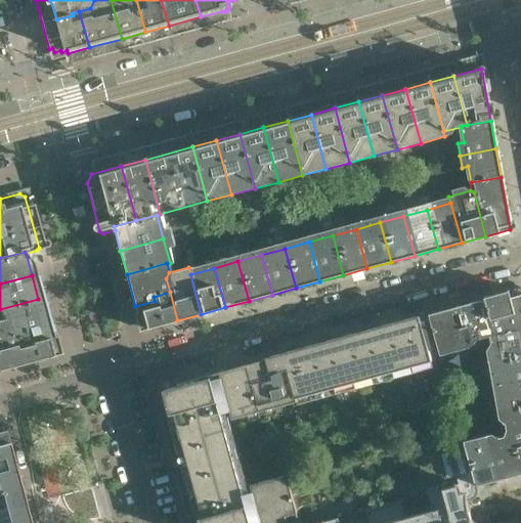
[(520,331),(520,290),(483,300),(493,336),(520,331)]
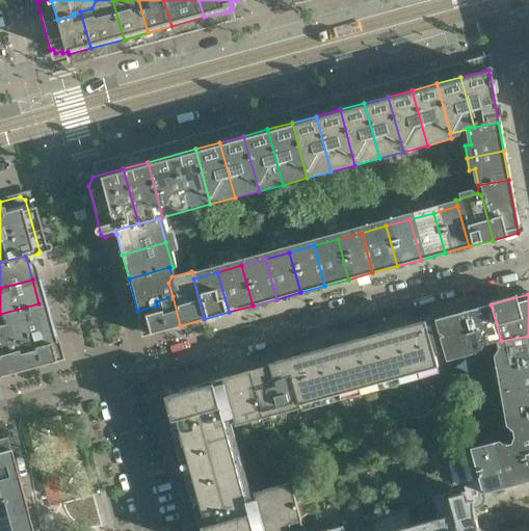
[(180,325),(173,296),(156,301),(157,306),(137,311),(144,336),(180,325)]
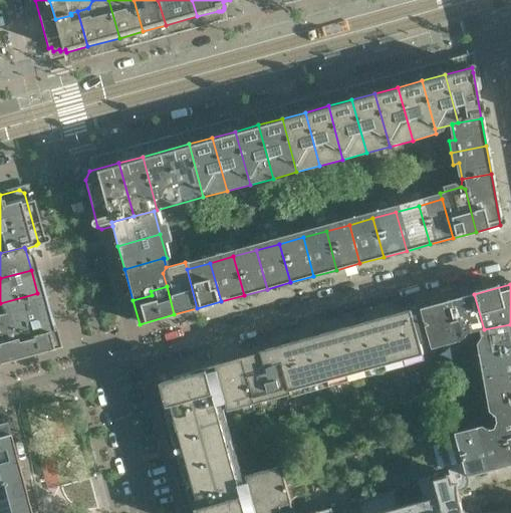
[(45,325),(37,293),(0,303),(0,315),(2,316),(6,330),(22,326),(24,331),(45,325)]
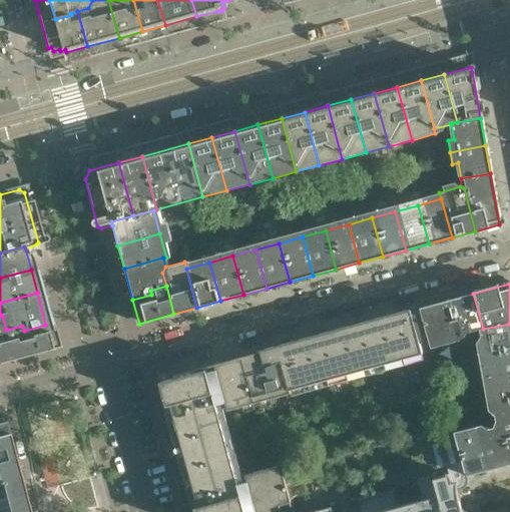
[(483,329),(473,294),(446,301),(456,336),(477,330),(483,329)]
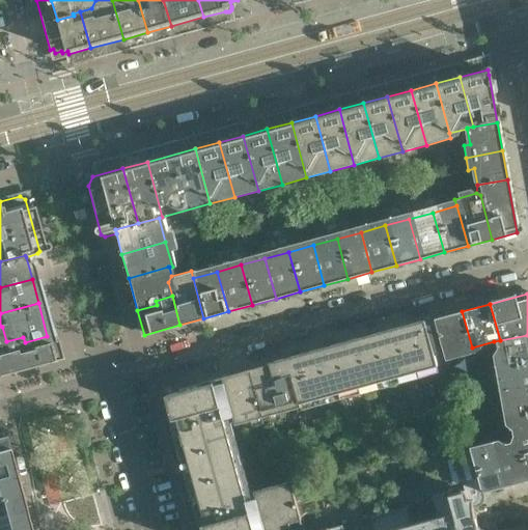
[(472,347),(462,311),(433,319),(443,356),(472,347)]
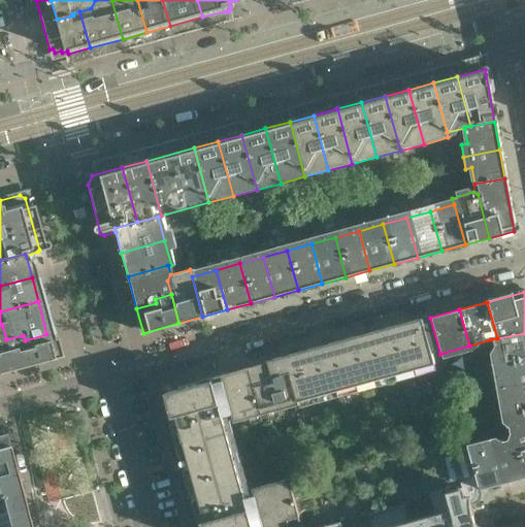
[(297,401),(432,364),(421,323),(420,319),(265,361),(266,363),(245,368),(259,416),(298,405),(297,401)]
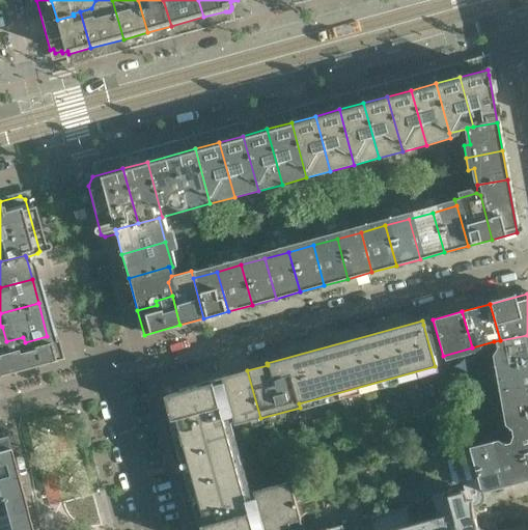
[(0,373),(15,370),(6,341),(2,327),(0,326),(0,373)]
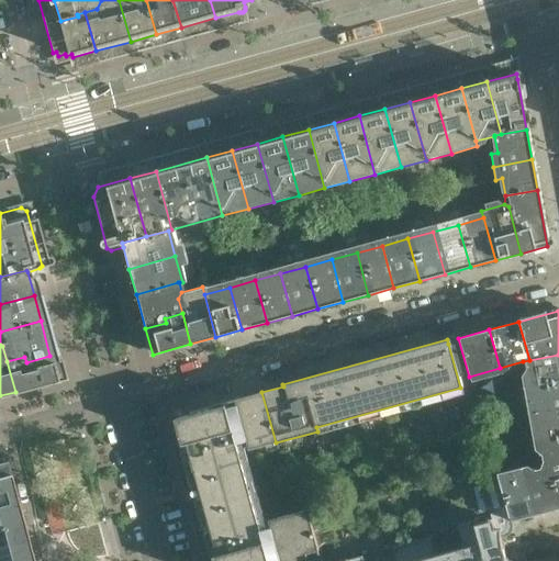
[(558,381),(558,355),(529,360),(523,361),(527,388),(558,381)]
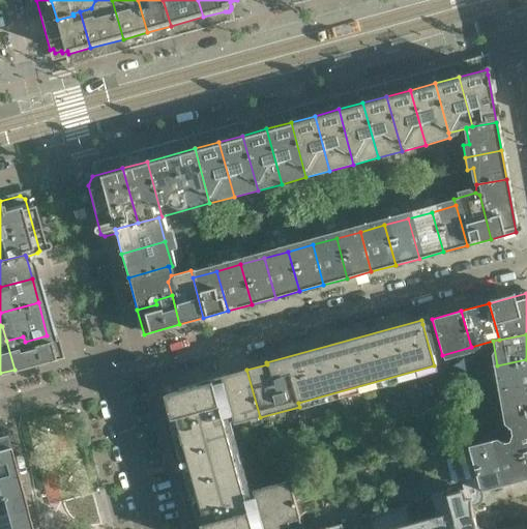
[(54,358),(47,335),(25,342),(23,336),(6,341),(15,370),(54,358)]
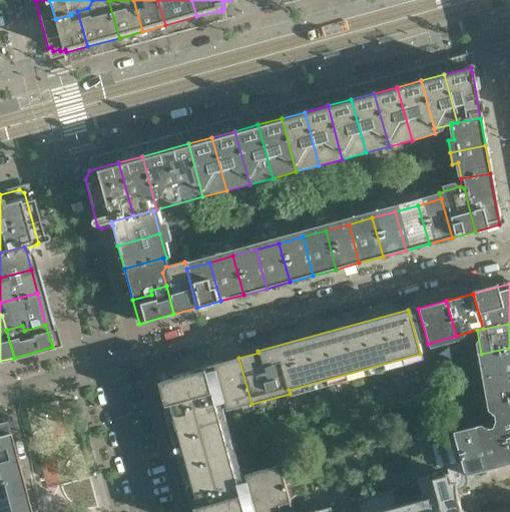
[(509,372),(509,348),(481,354),(486,377),(509,372)]
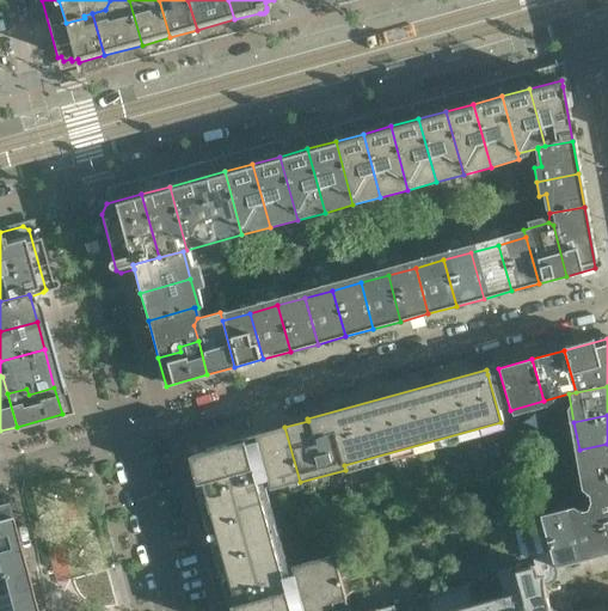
[(289,581),(263,487),(268,486),(269,490),(300,482),(284,427),(226,444),(226,445),(227,445),(228,446),(189,457),(192,471),(191,472),(190,471),(189,471),(227,610),(339,610),(347,609),(333,560),(290,572),(293,580),(289,581)]
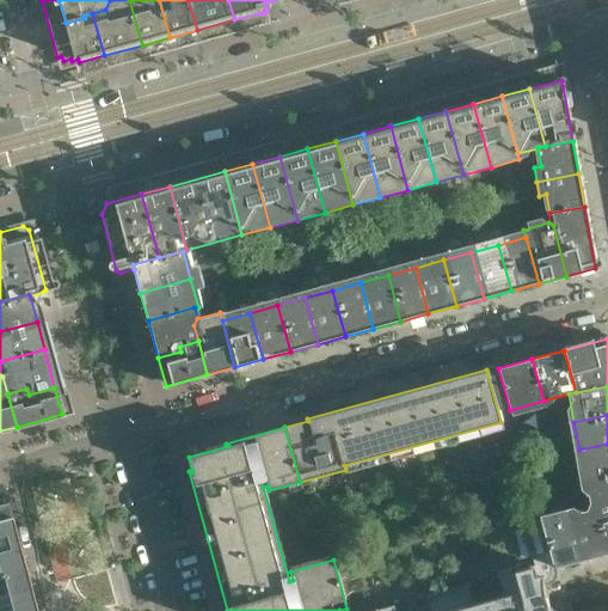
[(607,474),(607,444),(579,450),(584,478),(607,474)]
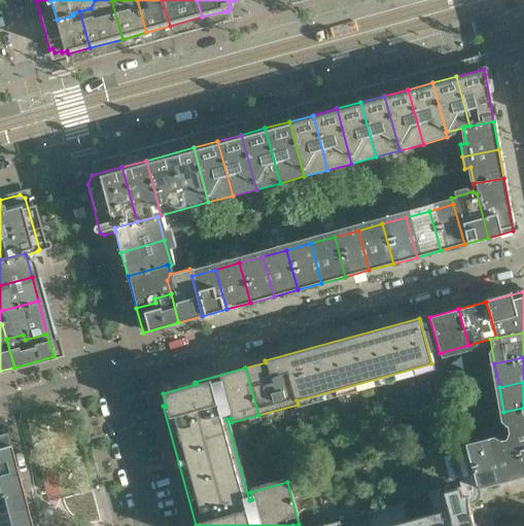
[(523,432),(523,408),(503,412),(508,433),(514,434),(523,432)]
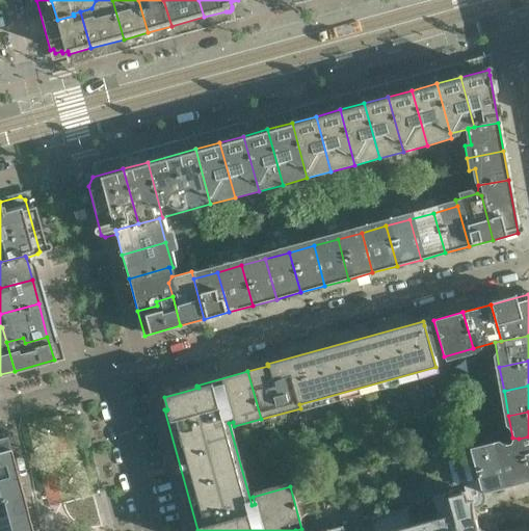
[(528,436),(519,439),(528,476),(528,436)]
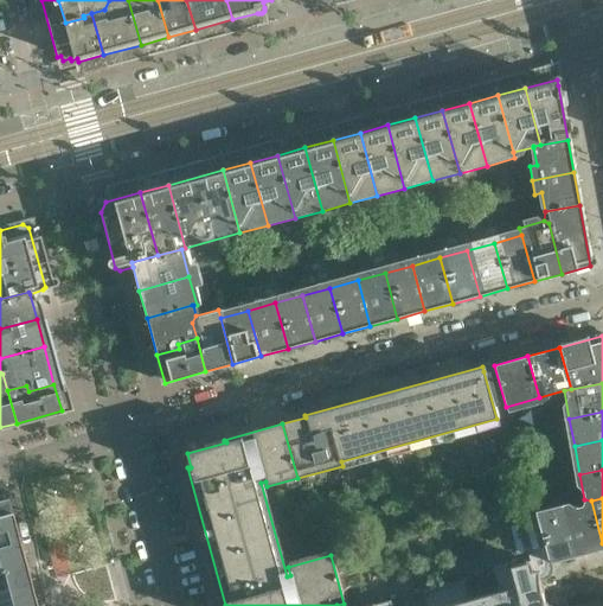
[(602,549),(602,543),(591,501),(584,499),(582,505),(564,510),(577,557),(602,549)]
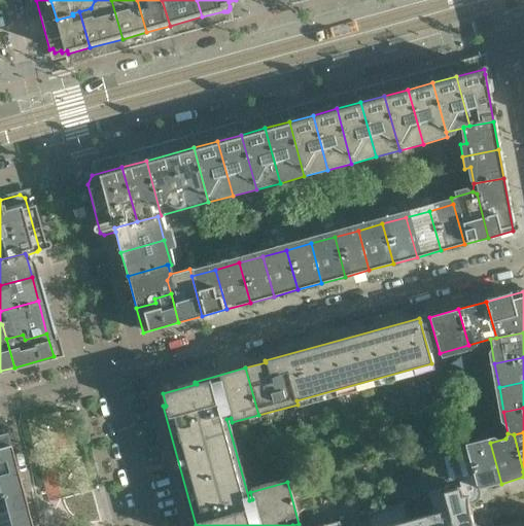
[(501,484),(490,443),(465,450),(473,476),(477,490),(501,484)]
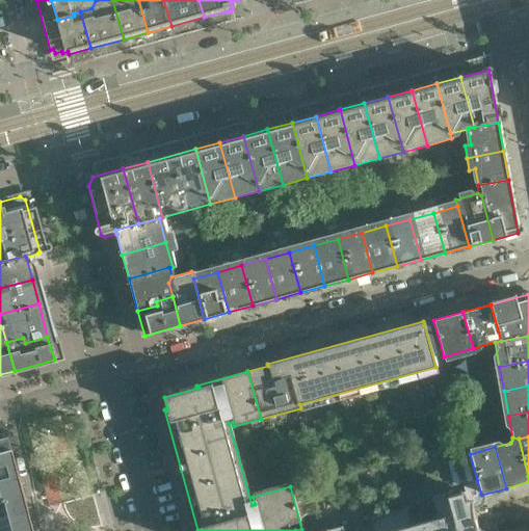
[(0,499),(16,495),(6,462),(0,463),(0,499)]
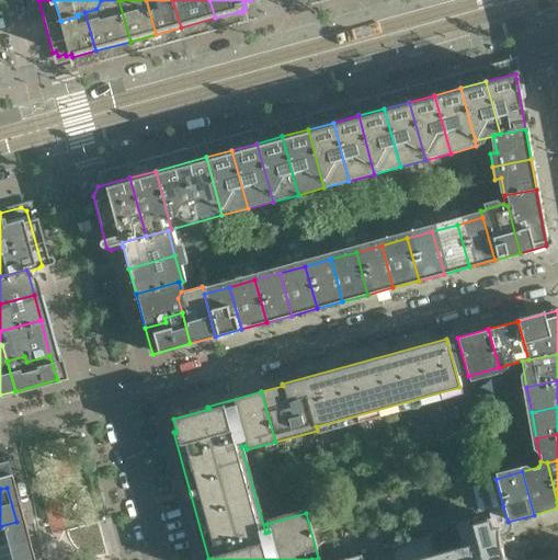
[(507,559),(500,536),(502,535),(503,534),(505,533),(507,532),(508,529),(508,528),(508,526),(509,525),(508,523),(508,522),(503,506),(486,511),(488,520),(455,528),(460,547),(431,556),(425,537),(388,547),(393,559),(360,559),(360,556),(343,559),(507,559)]
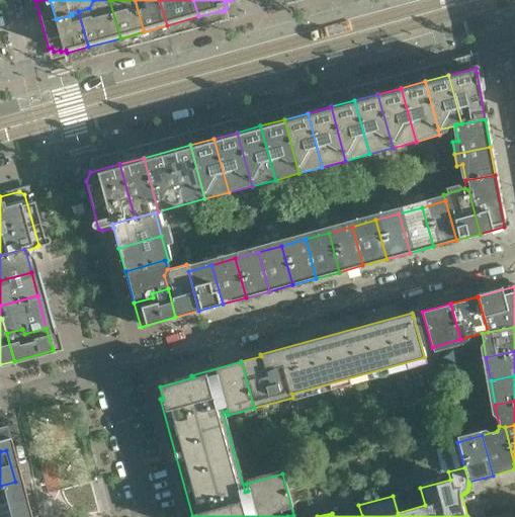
[(0,511),(21,506),(15,482),(0,486),(0,511)]
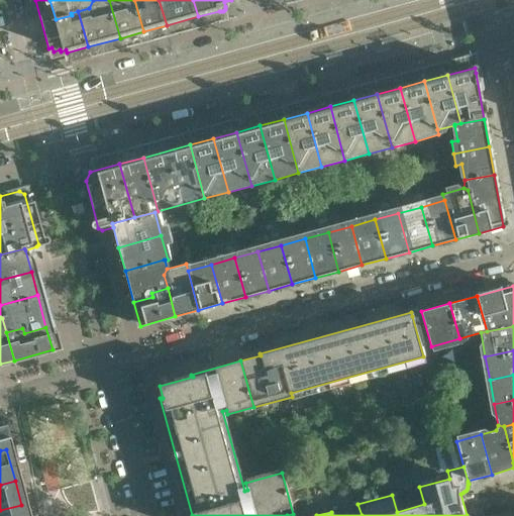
[(306,497),(301,483),(287,487),(291,501),(306,497)]
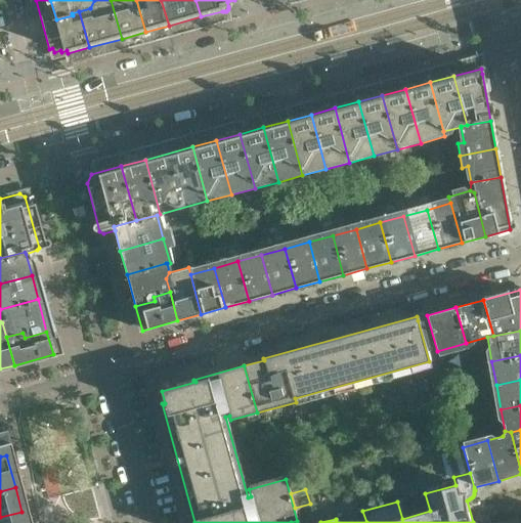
[(25,522),(22,512),(0,517),(0,522),(25,522)]
